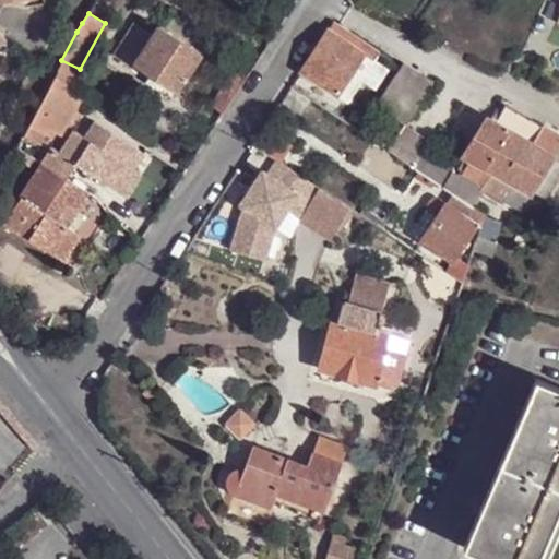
[(368,46),(333,22),(328,31),(361,55),(368,46)]
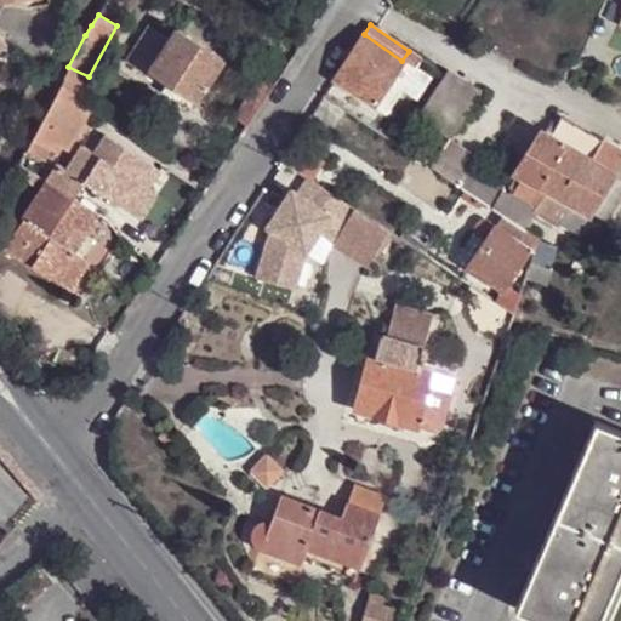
[(224,58),(180,27),(170,40),(149,26),(125,61),(147,75),(153,69),(198,98),(224,58)]
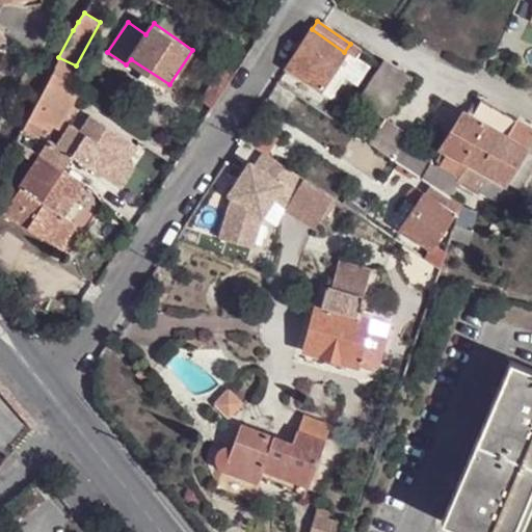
[(344,52),(312,29),(287,69),(321,91),(324,87),(348,55),(344,52)]
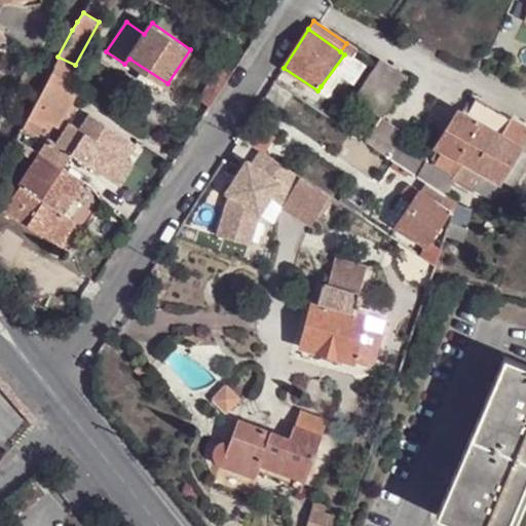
[(344,54),(321,86),(332,95),(346,74),(364,84),(376,65),(346,43),(340,51),(344,54)]
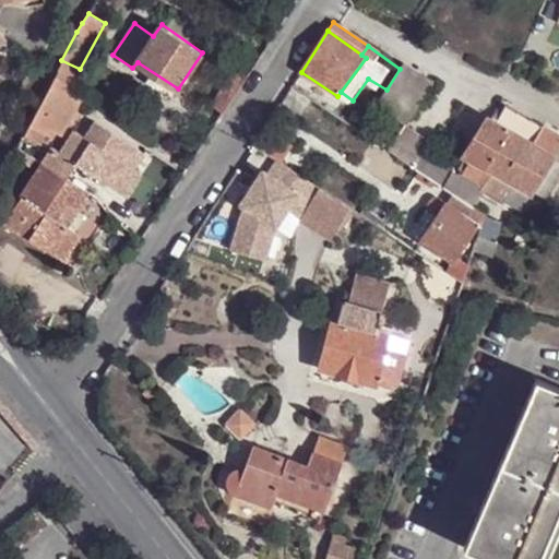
[(61,60),(54,74),(56,75),(71,84),(80,69),(61,60)]
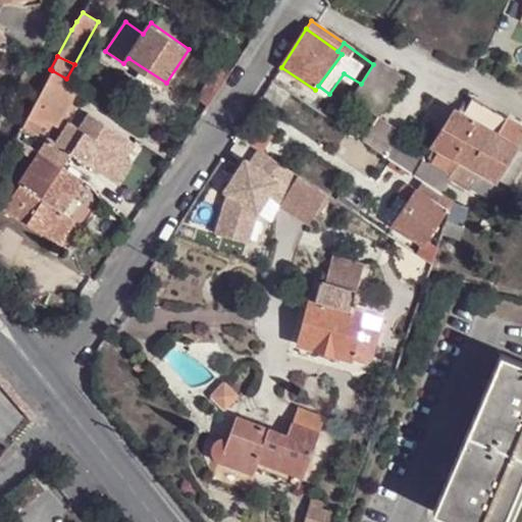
[(378,59),(376,58),(374,61),(373,64),(361,84),(351,99),(378,116),(404,75),(378,59)]
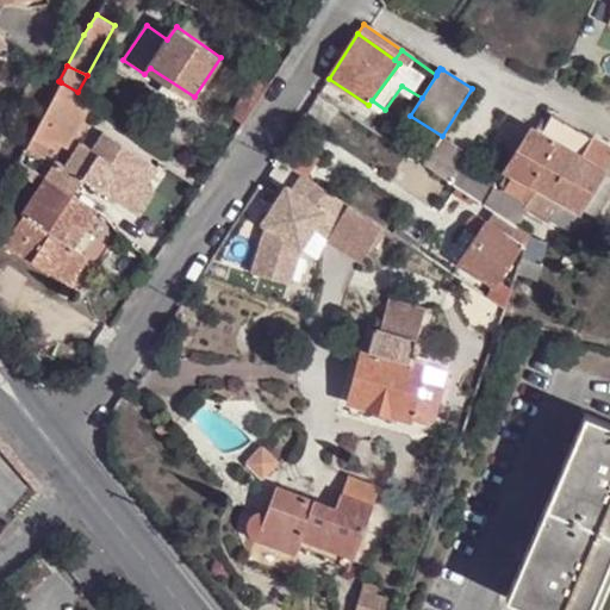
[(271,85),(255,75),(231,114),(244,123),(271,85)]
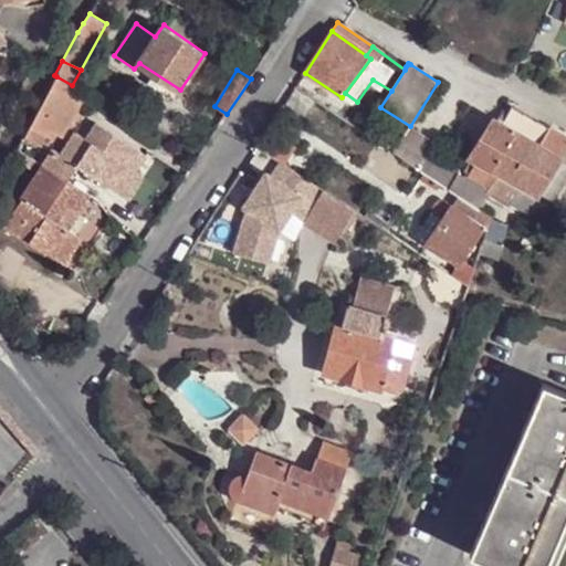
[(24,135),(27,136),(34,122),(56,76),(54,75),(24,135)]
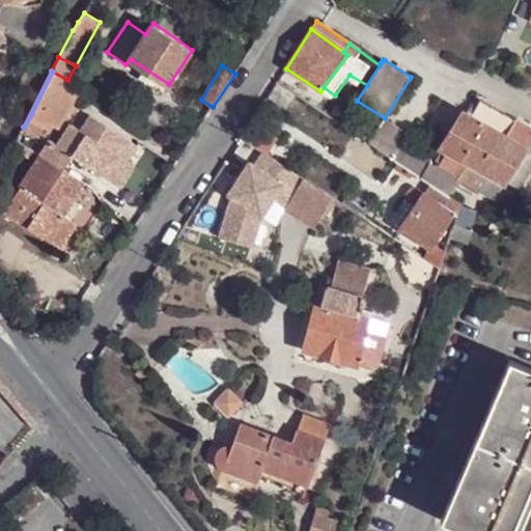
[(53,72),(32,114),(25,128),(38,135),(46,120),(57,129),(80,89),(67,80),(53,72)]
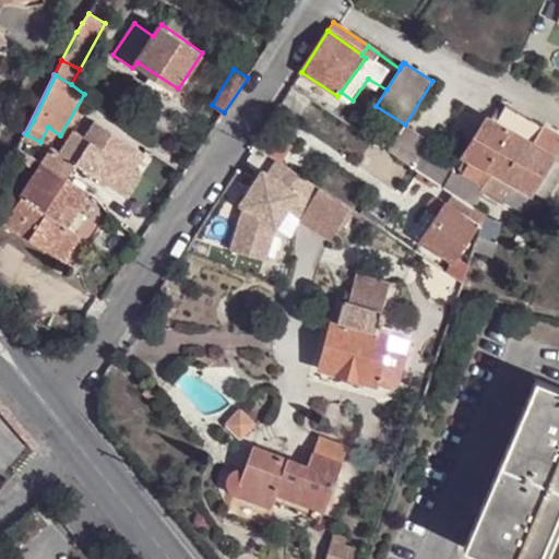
[(543,126),(508,105),(496,123),(532,144),(543,126)]
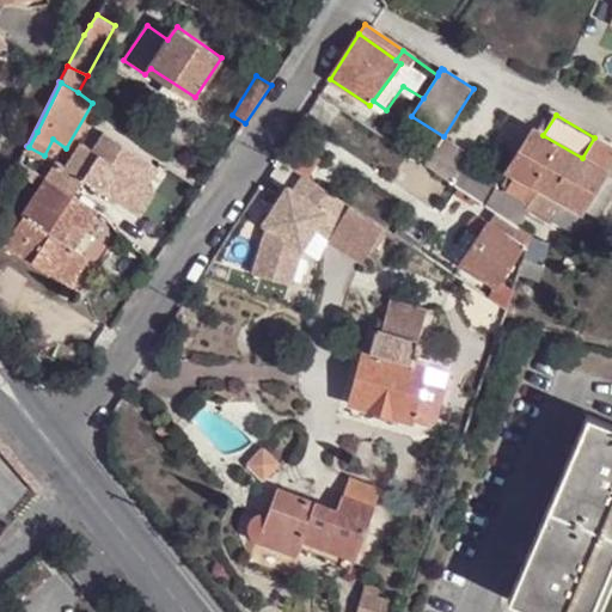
[(74,194),(75,193),(84,179),(134,212),(151,185),(141,181),(153,163),(98,128),(86,145),(80,141),(66,165),(57,160),(47,177),(74,194)]
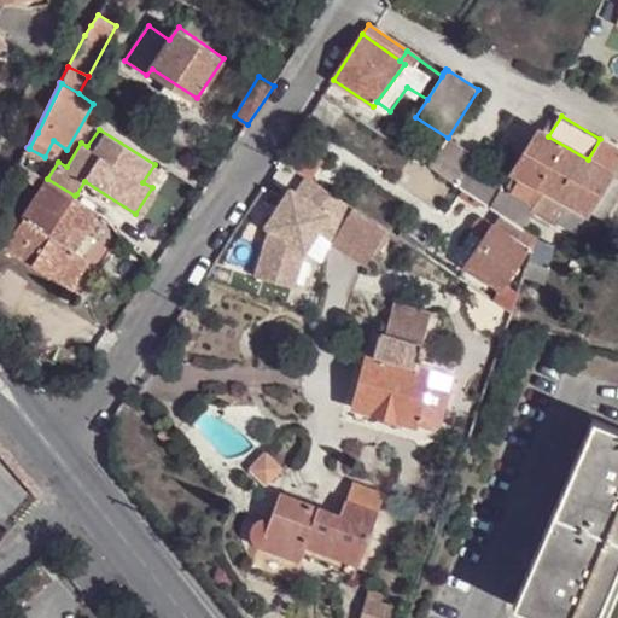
[(548,136),(538,132),(516,173),(522,176),(512,192),(529,202),(525,207),(531,210),(530,213),(555,226),(570,204),(588,215),(589,213),(604,221),(617,196),(617,149),(600,139),(588,159),(548,136)]
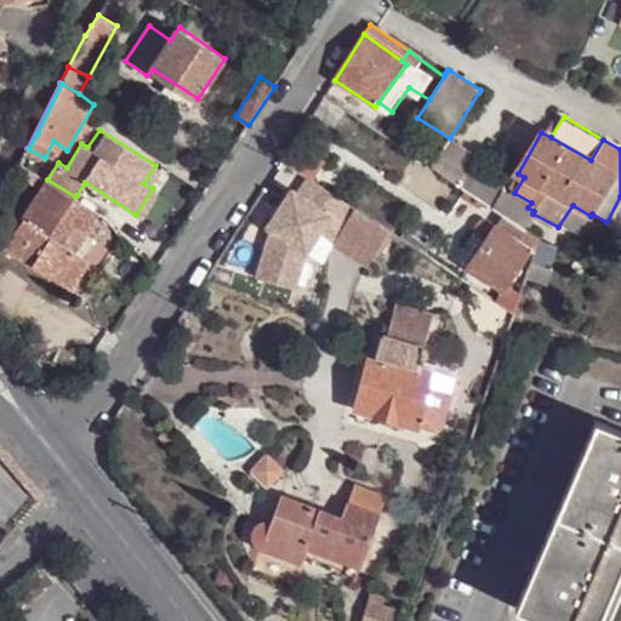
[(467,169),(476,157),(450,138),(432,166),(456,183),(467,169)]
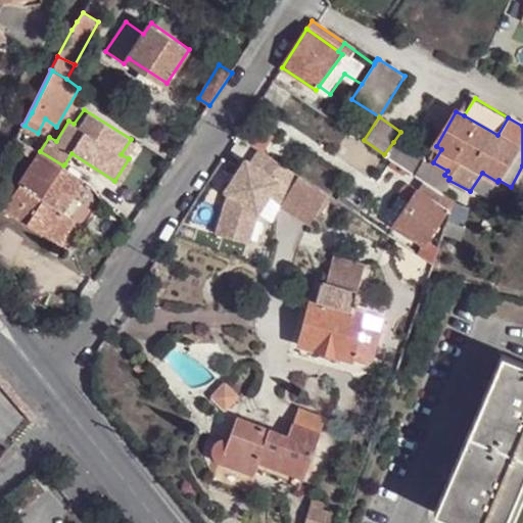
[(273,139),(247,121),(237,136),(259,150),(264,153),(273,139)]
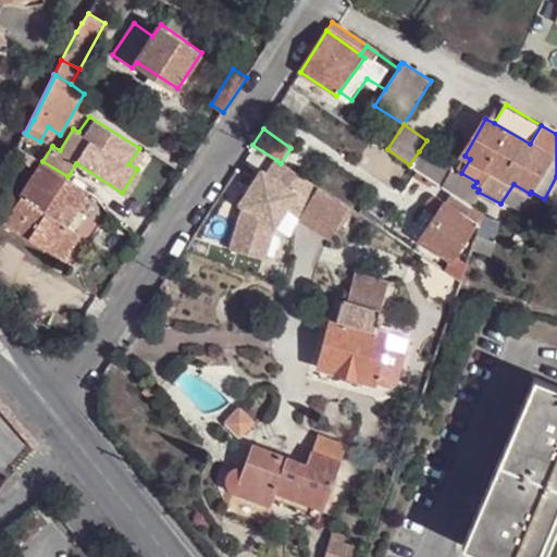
[(143,152),(157,161),(162,152),(149,145),(143,152)]
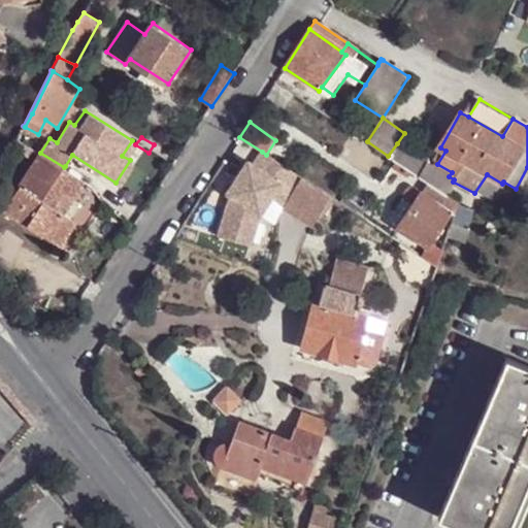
[(33,149),(22,142),(18,150),(29,156),(33,149)]
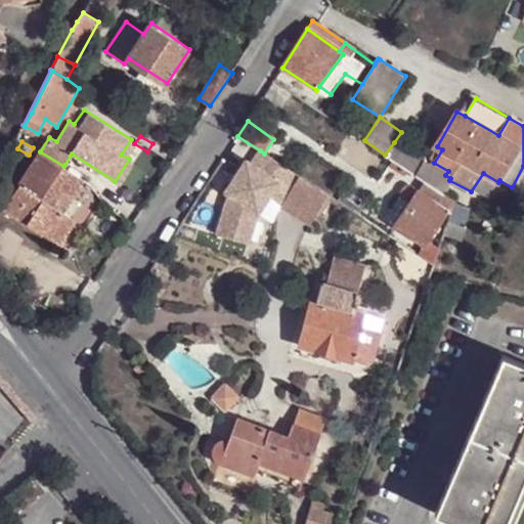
[(394,142),(385,155),(396,162),(403,148),(394,142)]
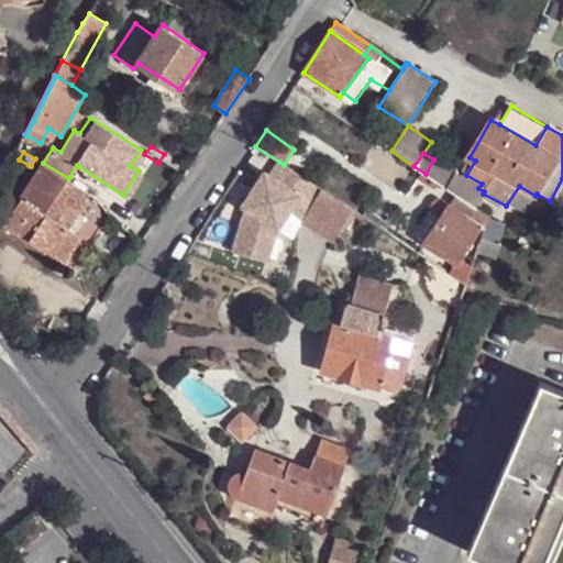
[(475,161),(470,157),(461,172),(466,175),(475,161)]
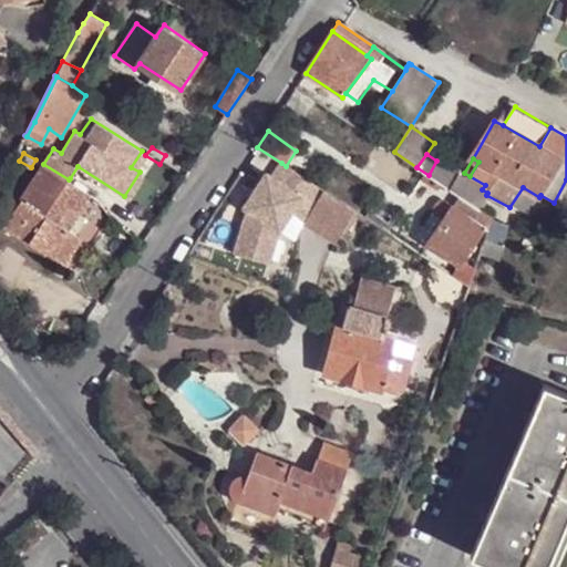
[(477,188),(436,161),(429,175),(462,196),(470,203),(477,208),(484,196),(475,191),(477,188)]
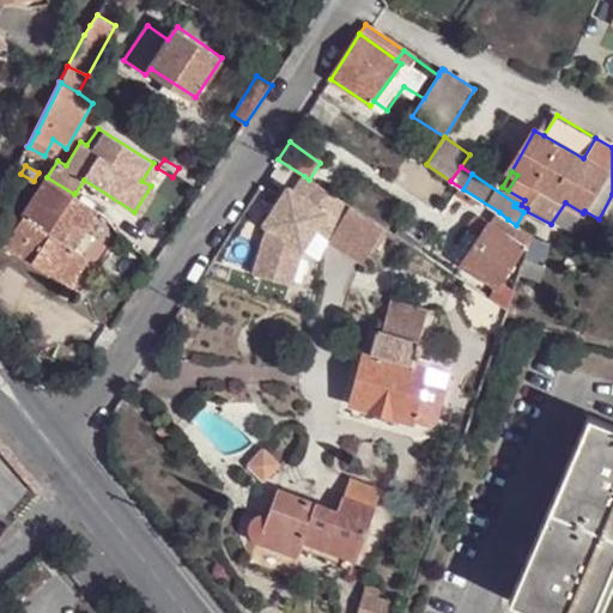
[(332,240),(351,207),(331,193),(309,180),(304,176),(295,192),(289,188),(263,225),(268,228),(254,274),(291,286),(302,252),(316,229),(332,240)]
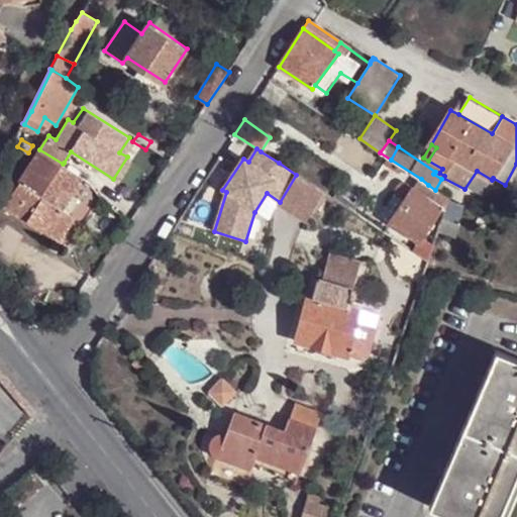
[(39,149),(4,207),(61,241),(77,216),(70,212),(64,209),(72,195),(84,175),(64,163),(63,164),(39,149)]
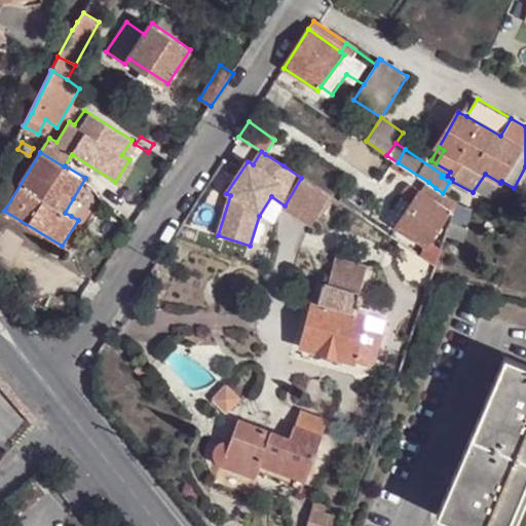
[(485,174),(473,192),(488,202),(500,183),(485,174)]
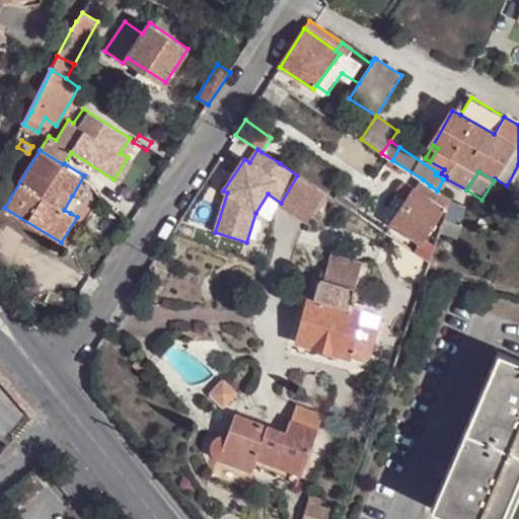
[(307,182),(297,175),(281,203),(279,206),(307,222),(325,193),(307,182)]
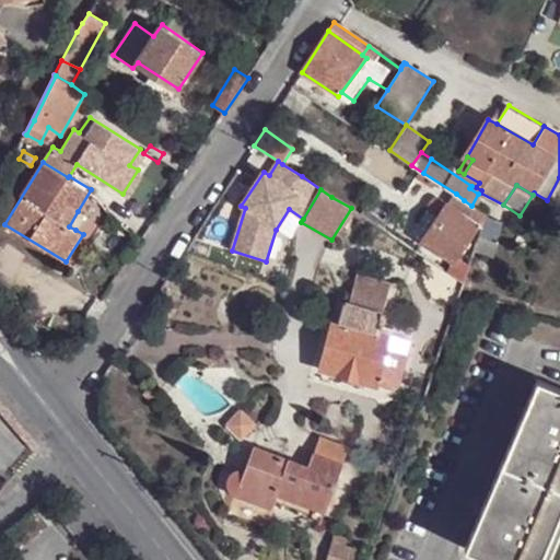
[(464,200),(456,194),(448,205),(457,212),(461,208),(464,200)]
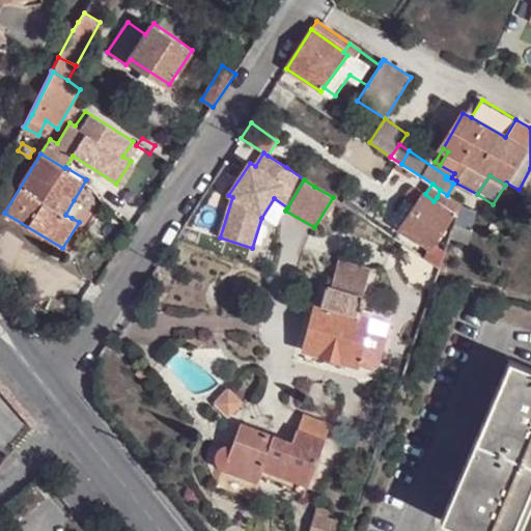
[(447,195),(440,190),(437,197),(450,205),(454,199),(447,195)]
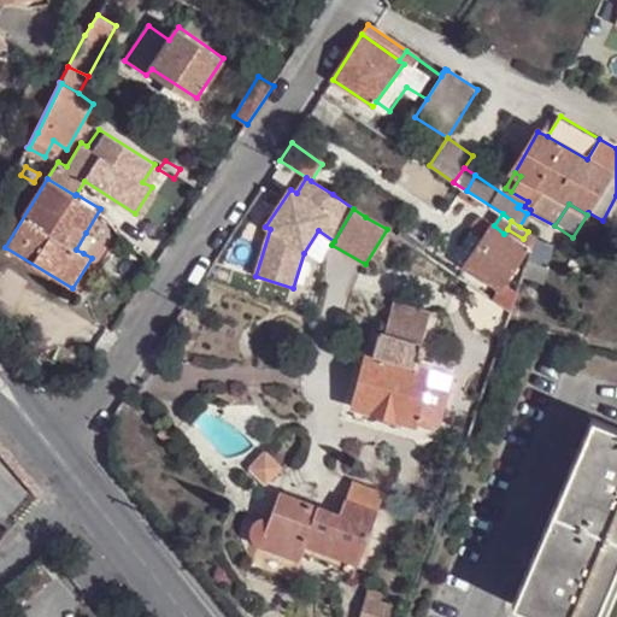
[(504,234),(494,225),(466,265),(501,289),(528,250),(519,242),(504,234)]
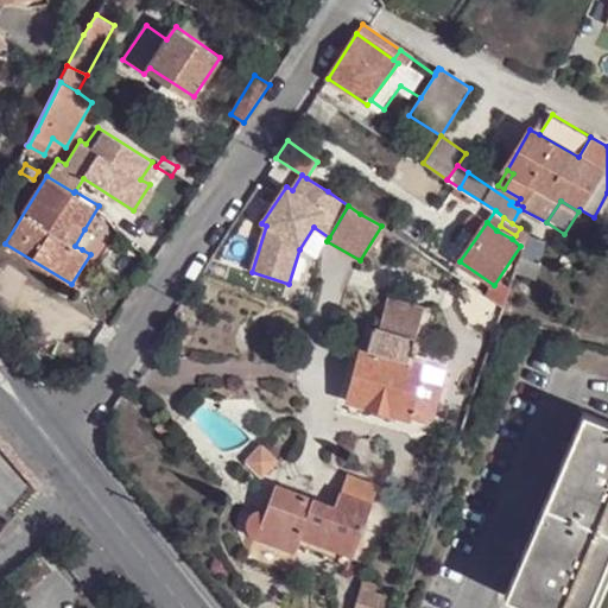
[(527,235),(520,228),(515,235),(512,239),(520,246),(524,247),(526,238),(527,235)]
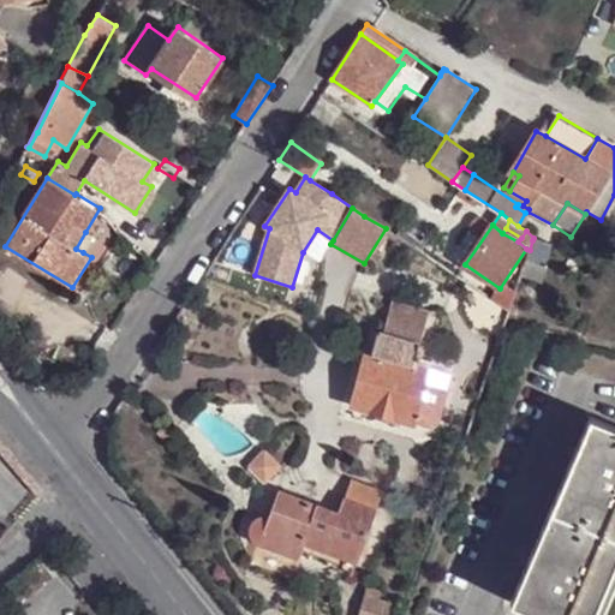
[(85,232),(76,249),(83,252),(93,237),(85,232)]
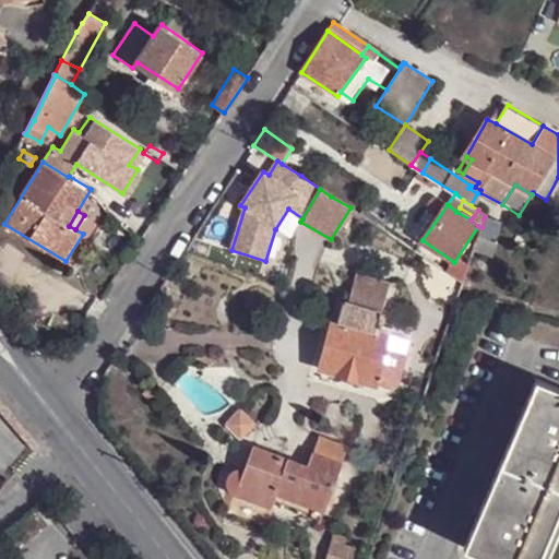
[(479,236),(496,241),(500,223),(484,218),(482,227),(479,236)]
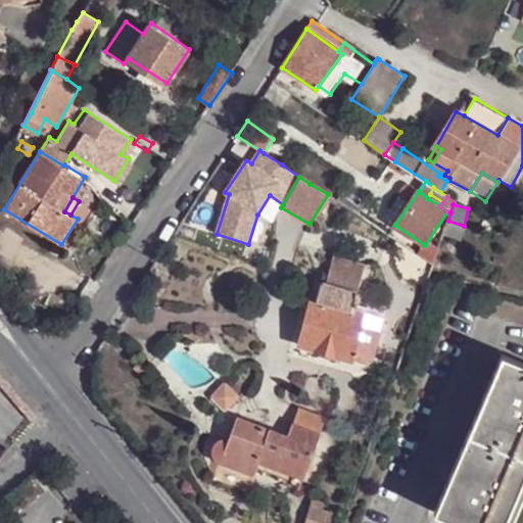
[(464,226),(448,221),(443,235),(459,240),(464,226)]
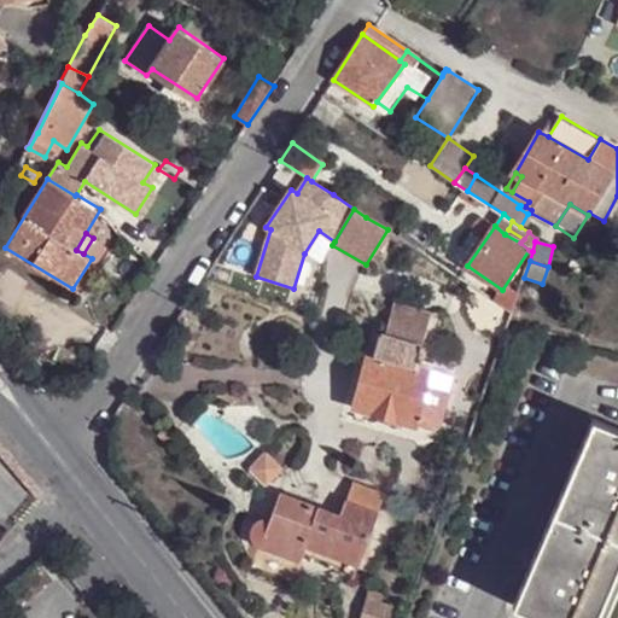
[(429,385),(432,373),(419,369),(423,357),(424,350),(419,349),(429,314),(391,303),(374,356),(369,355),(353,407),(417,425),(429,385)]
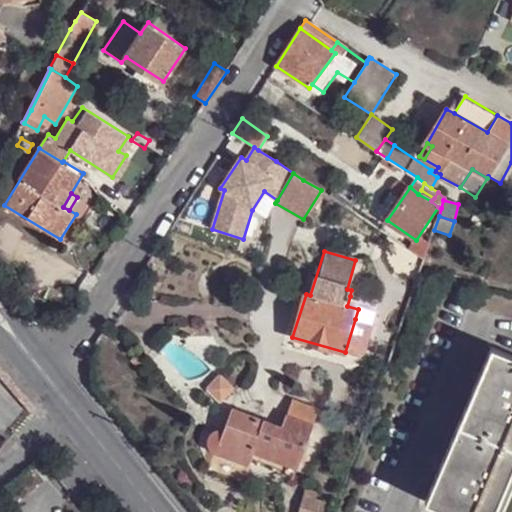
[(361,300),(350,296),(347,306),(358,309),(361,300)]
